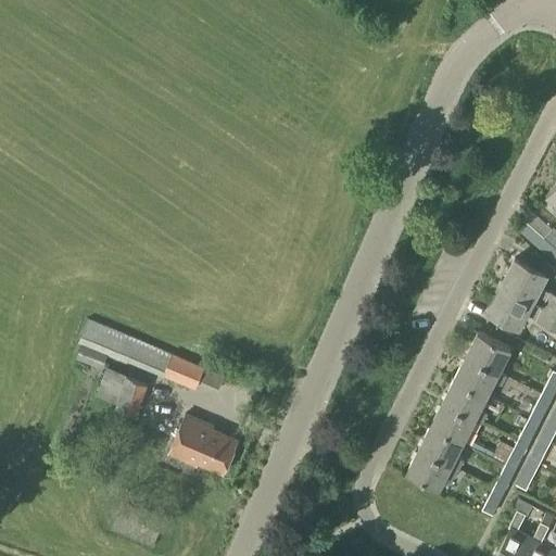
[(555,214),(555,182),(546,194),(555,202),(555,206),(553,211),(555,214)]
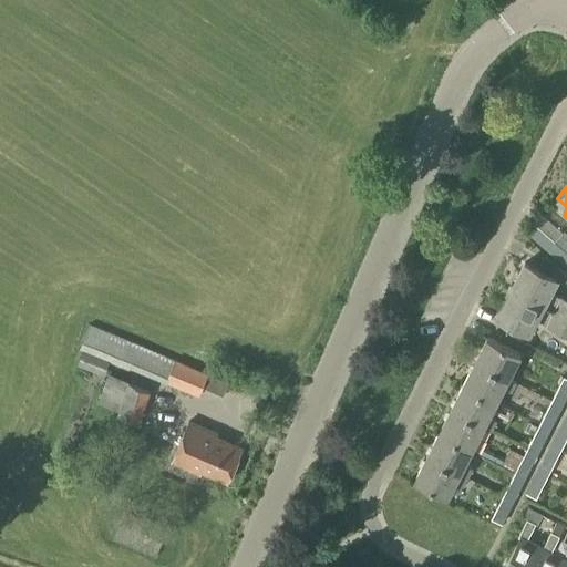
[(547,250),(555,240),(535,223),(526,232),(547,250)]
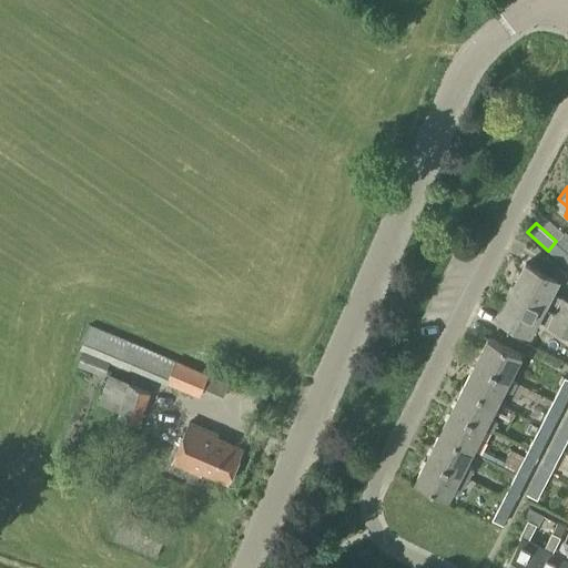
[(548,251),(567,269),(567,251),(556,241),(548,251)]
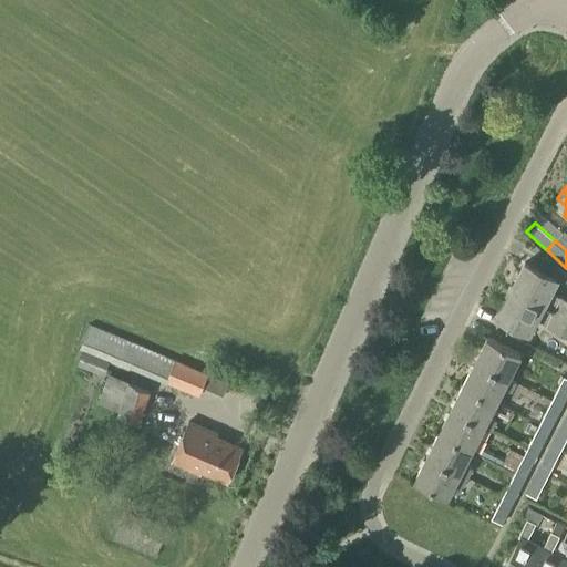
[(566,299),(560,296),(560,297),(550,291),(556,279),(525,263),(512,289),(543,305),(555,311),(552,316),(565,323),(566,318),(566,299)]
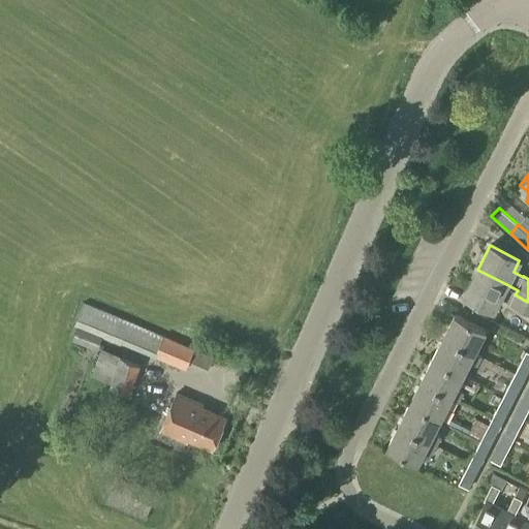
[(518,290),(506,284),(477,270),(465,293),(494,309),(500,298),(509,303),(509,304),(528,313),(528,297),(527,302),(515,294),(518,290)]
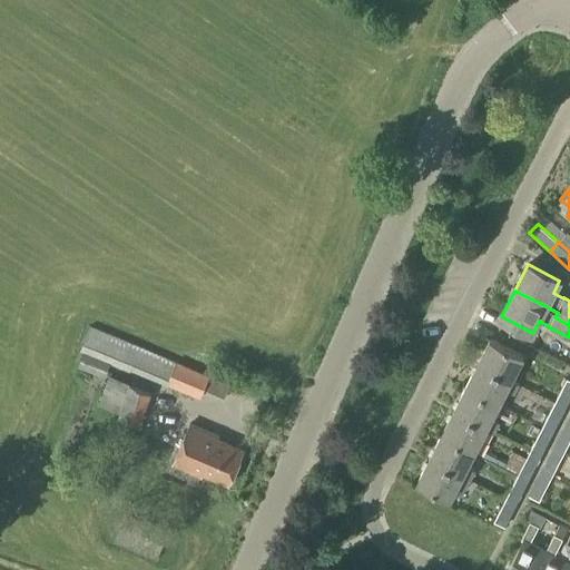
[(209,376),(176,362),(90,326),(79,352),(84,353),(78,366),(105,379),(111,363),(168,386),(168,385),(200,400),(205,390),(225,399),(231,385),(209,376)]
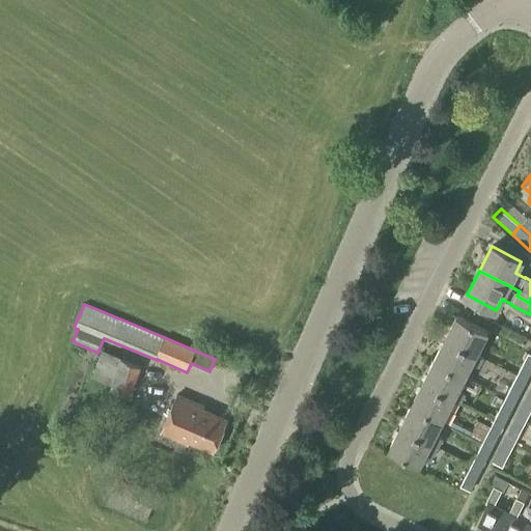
[(476,354),(487,331),(456,315),(445,338),(476,354)]
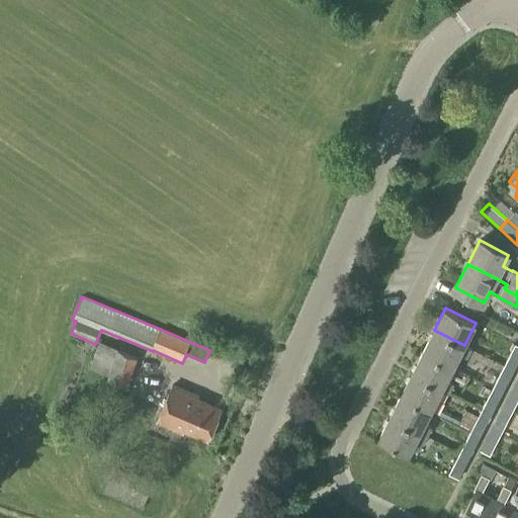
[(464,345),(434,330),(423,352),(453,367),(460,354),(467,358),(471,349),(464,345)]
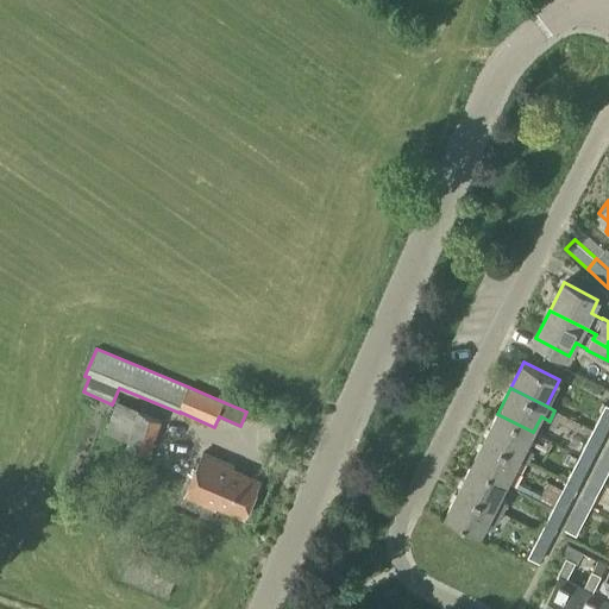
[(150,457),(163,421),(138,410),(138,409),(117,401),(105,433),(127,441),(125,447),(150,457)]
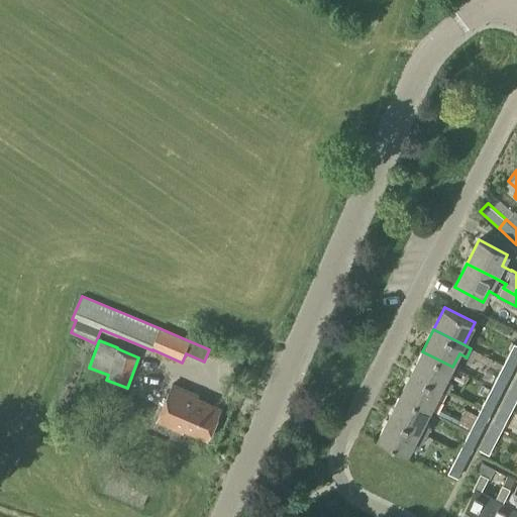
[(513,370),(516,363),(516,344),(514,343),(503,365),(513,370)]
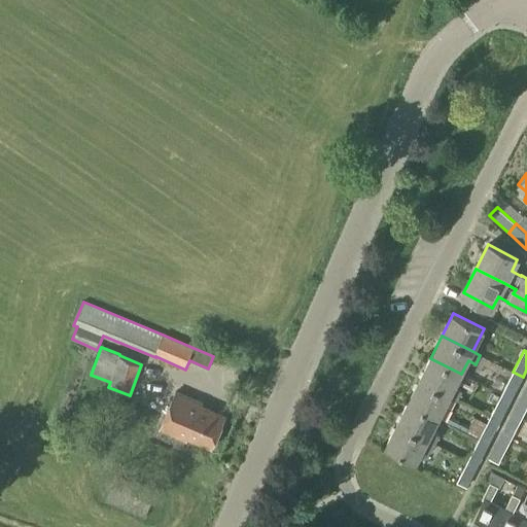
[(454,387),(461,374),(430,358),(419,380),(458,399),(462,391),(454,387)]
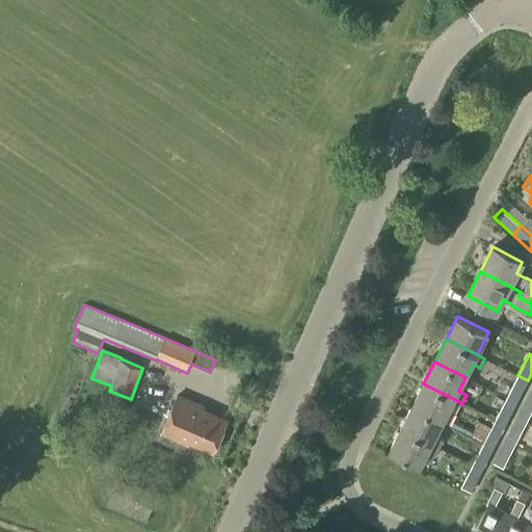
[(528,380),(517,375),(506,398),(517,403),(528,380)]
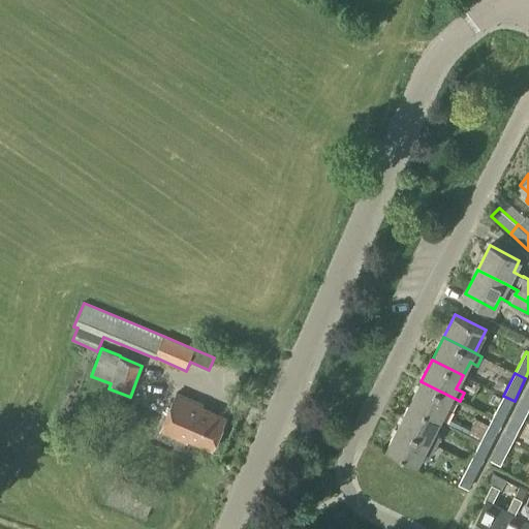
[(459,402),(460,401),(421,381),(409,403),(441,419),(452,398),(459,402)]
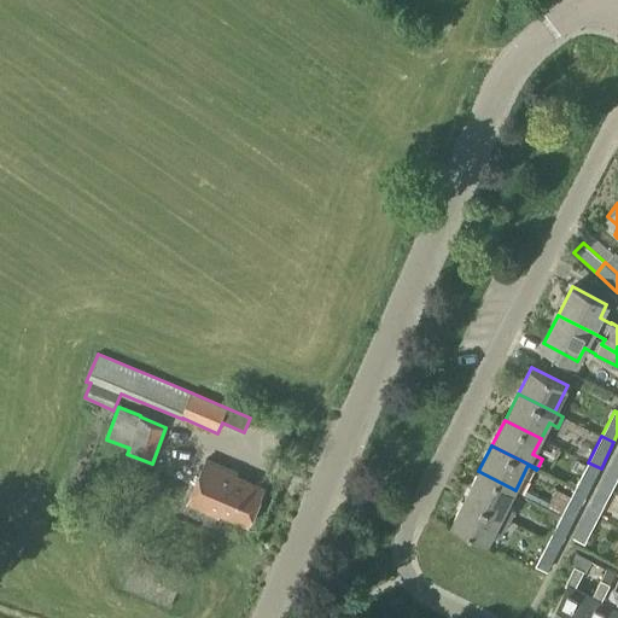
[(249,525),(264,489),(235,477),(237,473),(205,460),(187,503),(219,517),(220,513),(249,525)]
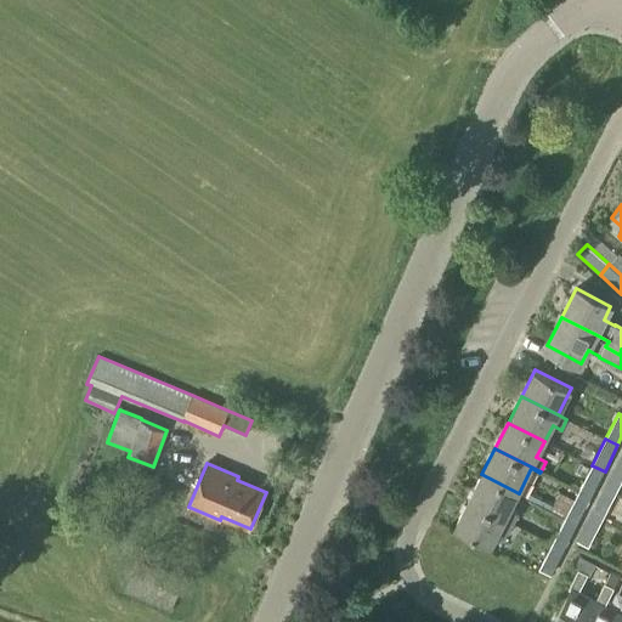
[(616,493),(621,481),(621,464),(617,463),(604,487),(616,493)]
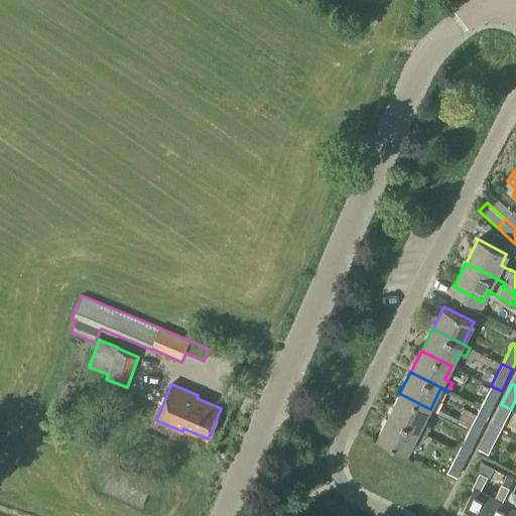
[(480,407),(491,412),(502,391),(491,386),(480,407)]
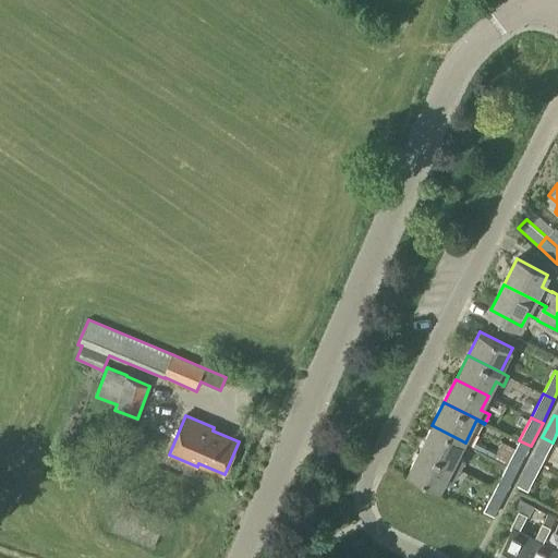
[(458,457),(465,443),(432,425),(420,449),(461,470),(466,460),(458,457)]
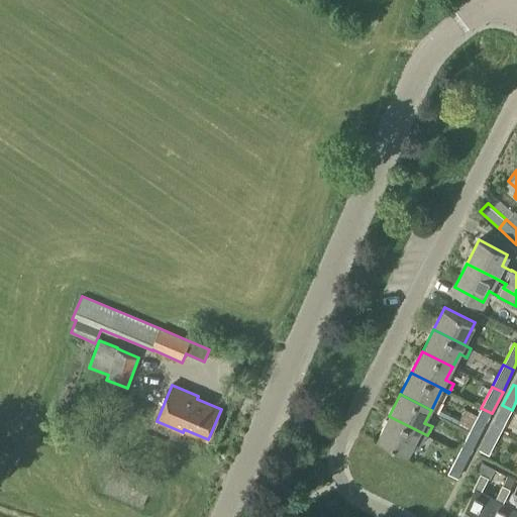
[(491,427),(501,432),(512,410),(502,405),(491,427)]
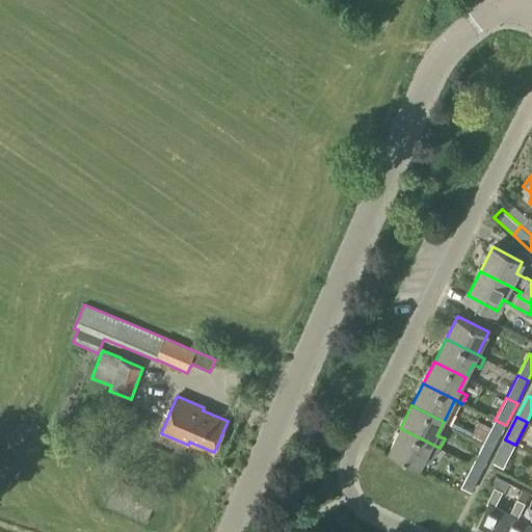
[(484,442),(495,448),(506,425),(495,420),(484,442)]
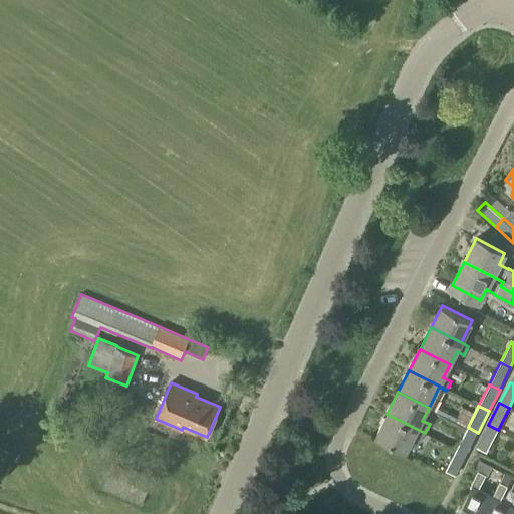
[(420,442),(425,433),(387,414),(375,436),(407,451),(414,437),(420,442)]
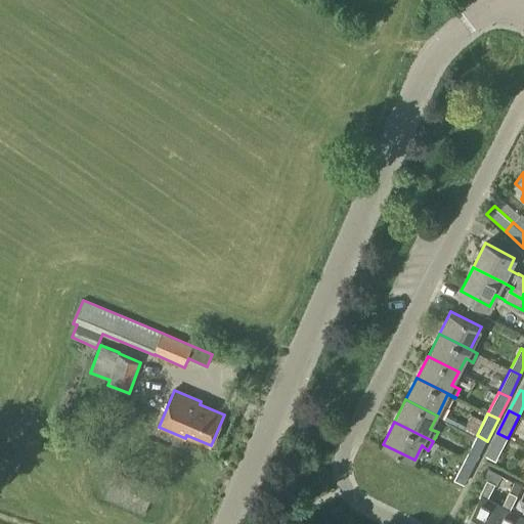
[(508,438),(497,433),(486,455),(495,461),(508,438)]
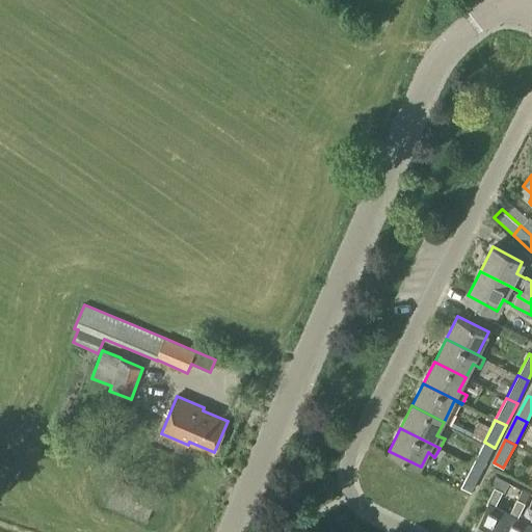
[(473,464),(483,470),(495,448),(484,442),(473,464)]
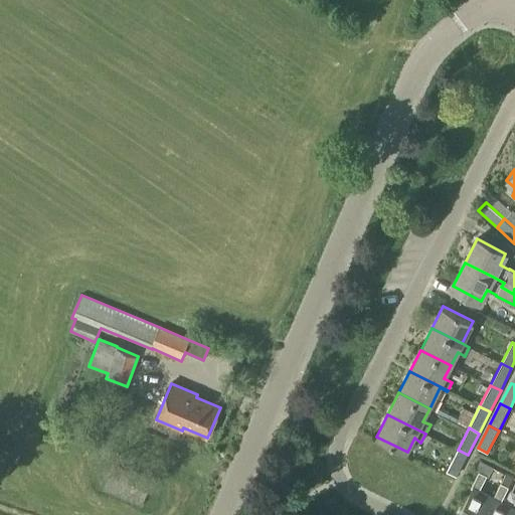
[(468,455),(458,450),(446,472),(456,477),(468,455)]
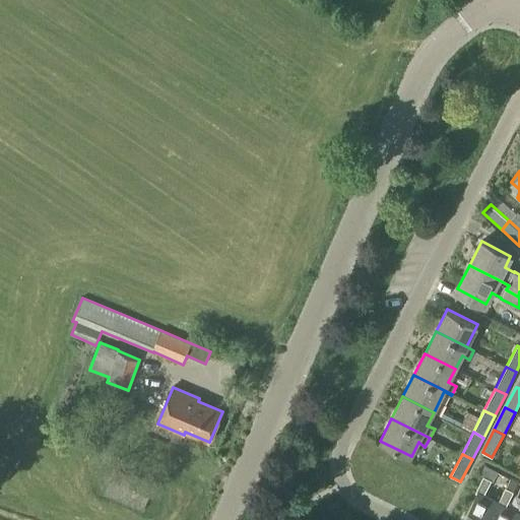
[(143,511),(149,497),(129,488),(133,477),(114,469),(103,495),(143,511)]
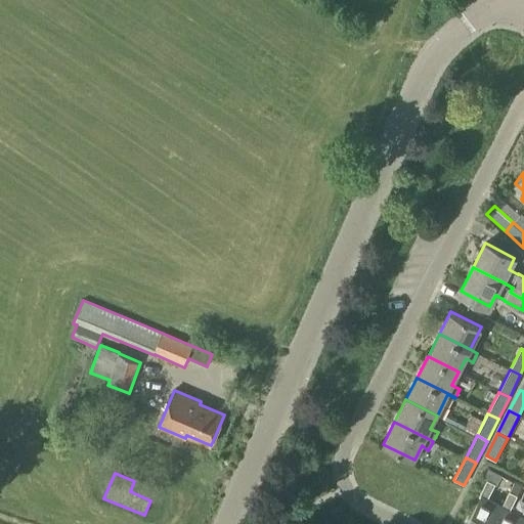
[(495,523),(504,508),(501,507),(487,499),(495,484),(487,480),(479,496),(481,497),(467,523),(495,523)]
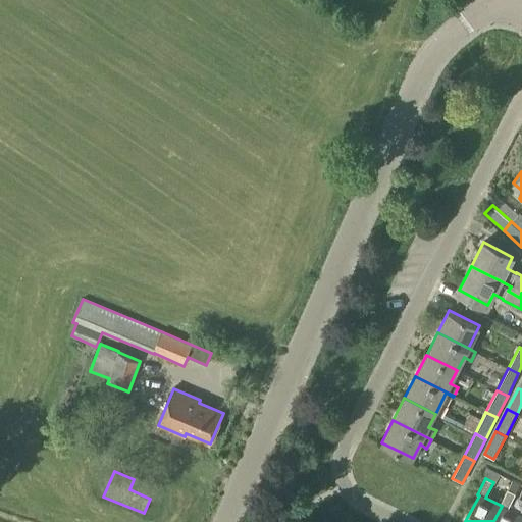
[(521,521),(521,515),(521,516),(508,509),(516,493),(508,489),(500,505),(502,506),(493,521),(521,521)]
